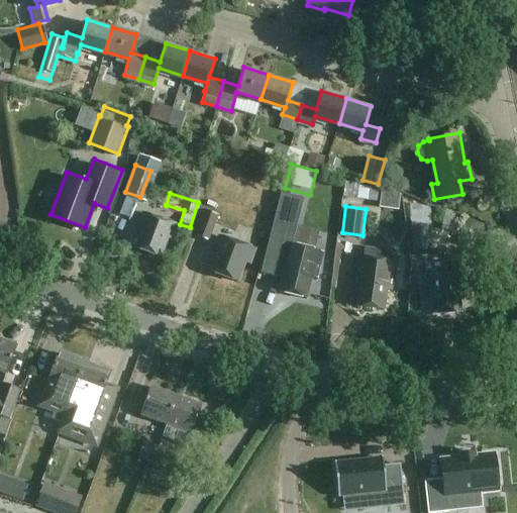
[(205,208),(195,234),(208,239),(217,212),(205,208)]
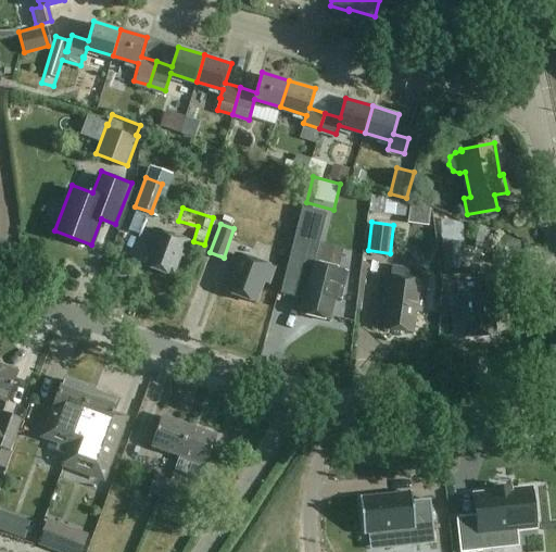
[(186,256),(191,240),(152,226),(148,240),(152,241),(143,264),(172,275),(179,253),(186,256)]
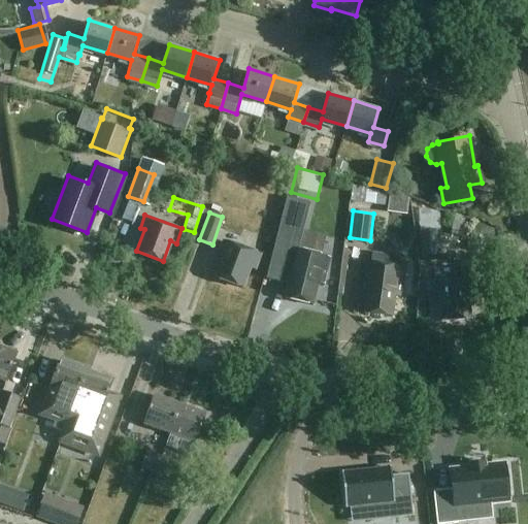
[(420,254),(443,253),(442,227),(441,227),(440,218),(419,220),(420,254)]
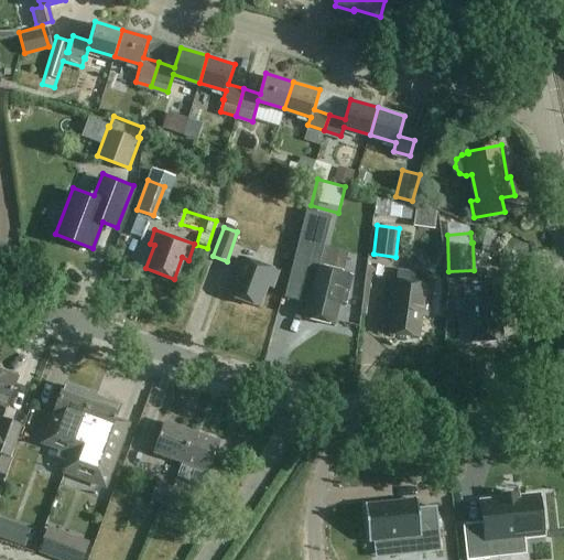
[(240,271),(231,294),(258,305),(267,283),(271,286),(277,270),(239,256),(235,269),(240,271)]
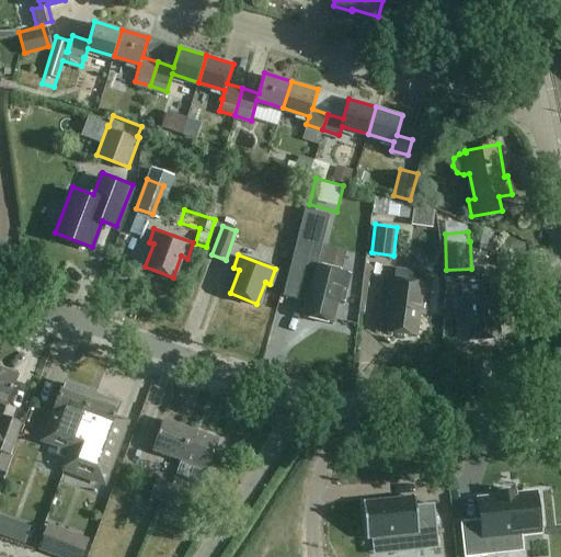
[(310,262),(307,275),(304,288),(308,290),(301,315),(331,321),(335,300),(342,303),(346,285),(350,272),(310,262)]
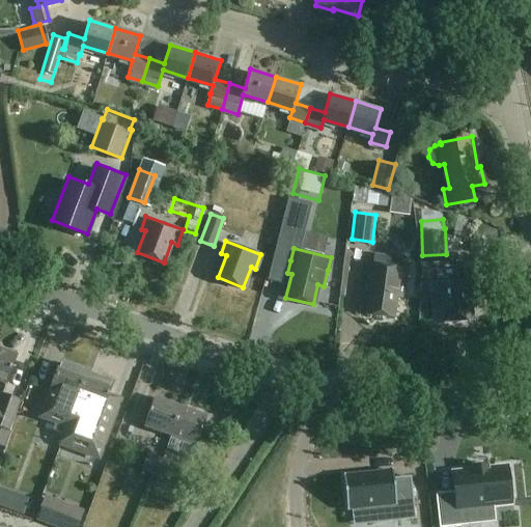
[(401,297),(406,266),(401,266),(402,254),(375,250),(373,261),(367,260),(363,288),(368,289),(365,313),(394,316),(397,296),(401,297)]
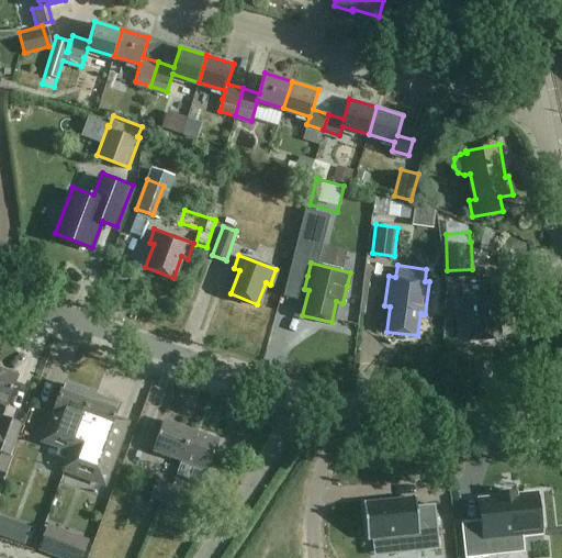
[(504,315),(504,298),(463,299),(463,309),(469,309),(469,338),(498,337),(498,315),(504,315)]
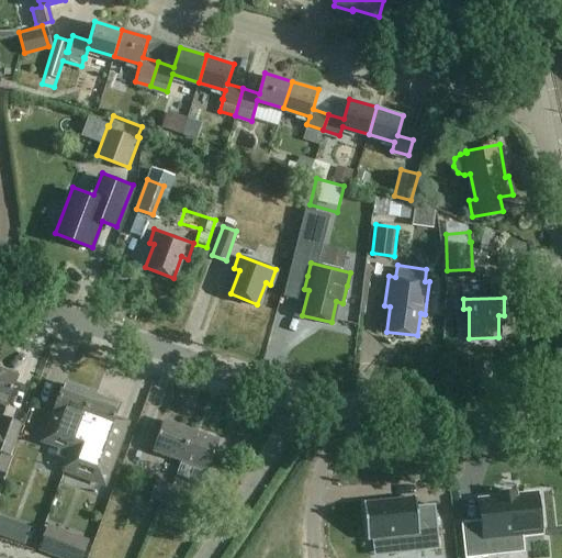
[(19,374),(0,366),(0,400),(7,403),(19,374)]
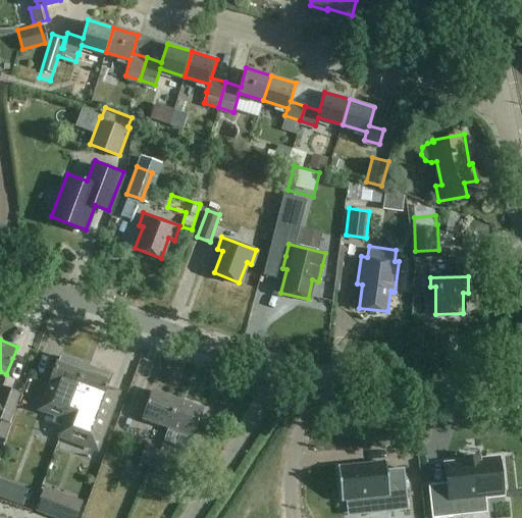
[(60,354),(50,381),(44,399),(40,409),(55,414),(53,420),(64,424),(76,391),(87,363),(60,354)]
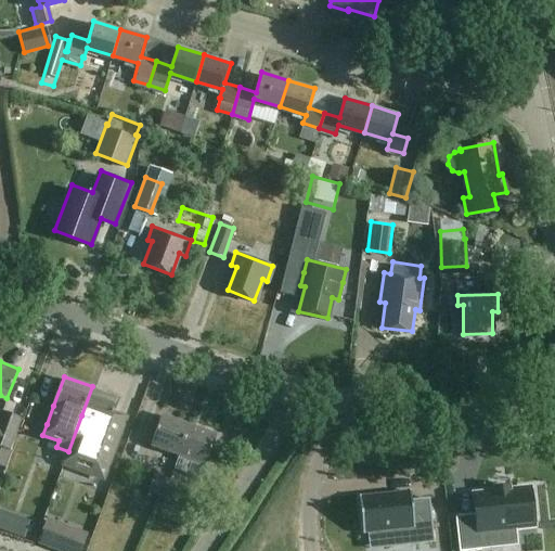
[(119,396),(92,386),(81,415),(68,451),(64,463),(105,478),(128,414),(115,409),(119,396)]
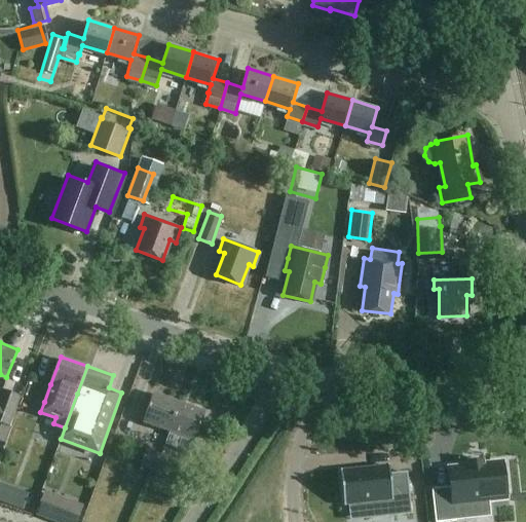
[(0,420),(8,424),(20,395),(2,387),(0,393),(0,420)]
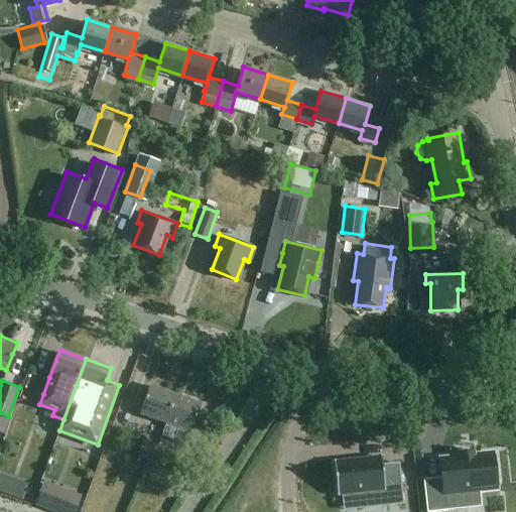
[(167,420),(176,393),(151,383),(141,410),(167,420)]
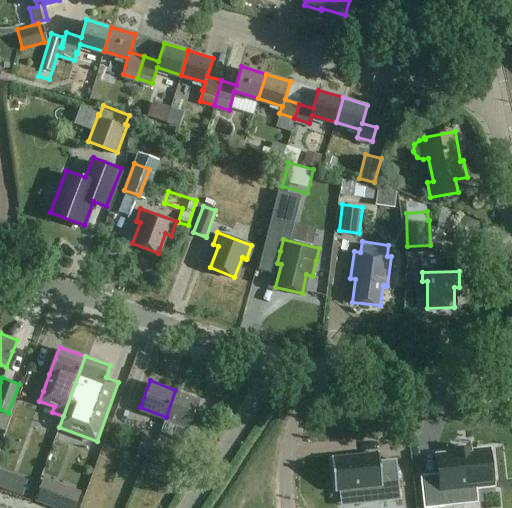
[(175,390),(166,417),(191,426),(201,399),(175,390)]
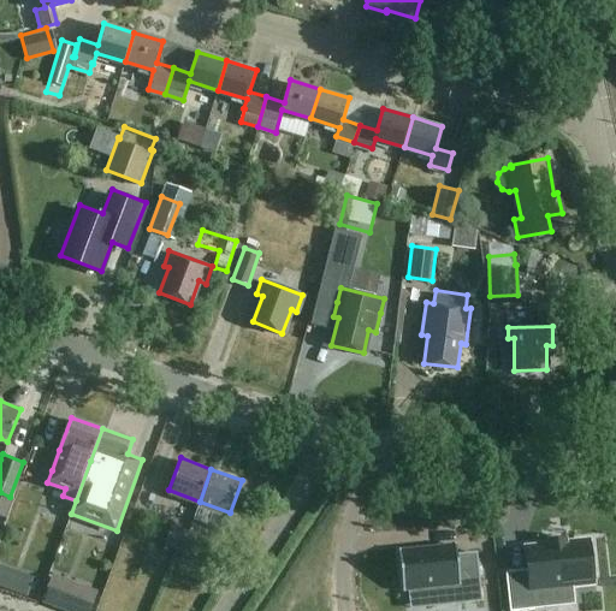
[(163,543),(179,549),(188,528),(170,522),(163,543)]
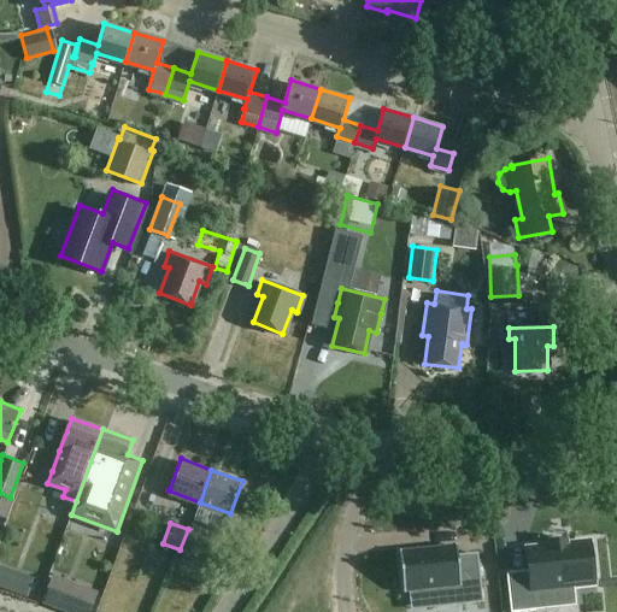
[(205,535),(188,529),(180,549),(198,557),(205,535)]
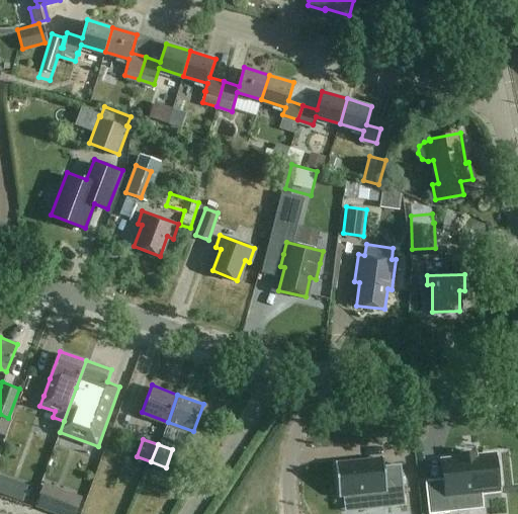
[(444,478),(425,480),(429,512),(449,510),(447,494),(499,489),(495,452),(475,454),(475,452),(461,453),(461,456),(442,458),(444,478)]
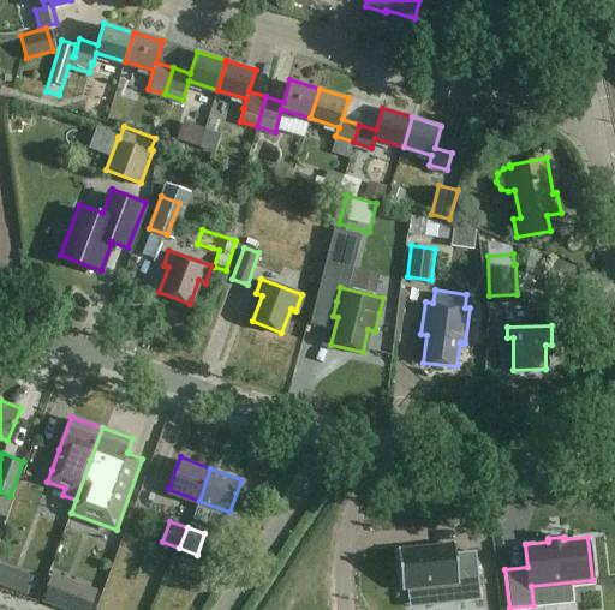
[(455,542),(398,548),(402,587),(434,584),(435,602),(481,597),(476,550),(457,551),(455,542)]
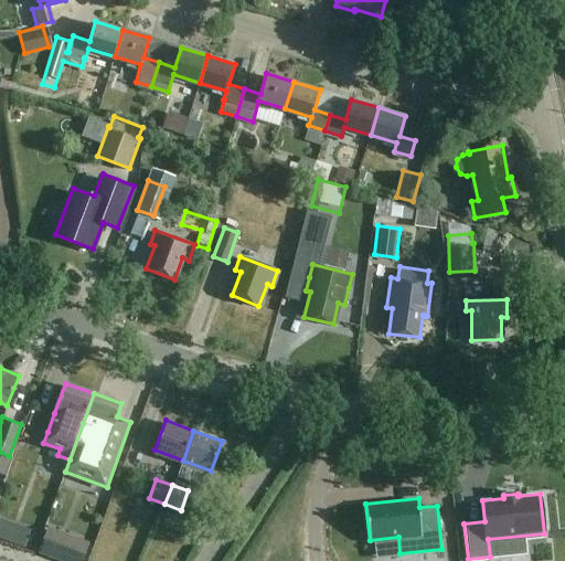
[(82,560),(89,541),(70,535),(62,558),(71,560),(82,560)]
